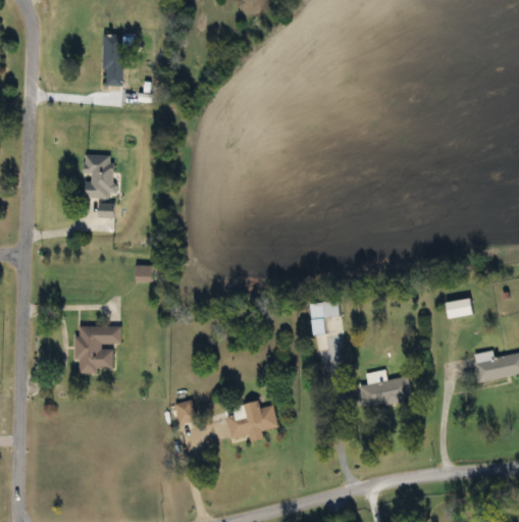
[(122,34),(122,85),(102,85),(102,34),(122,34)]
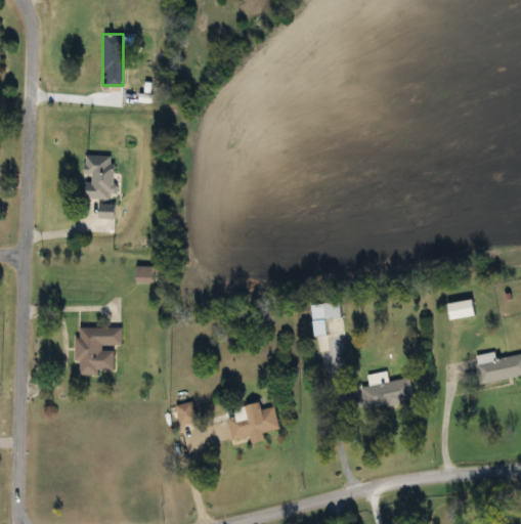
[(112,156),(112,199),(84,199),(84,156),(112,156)]
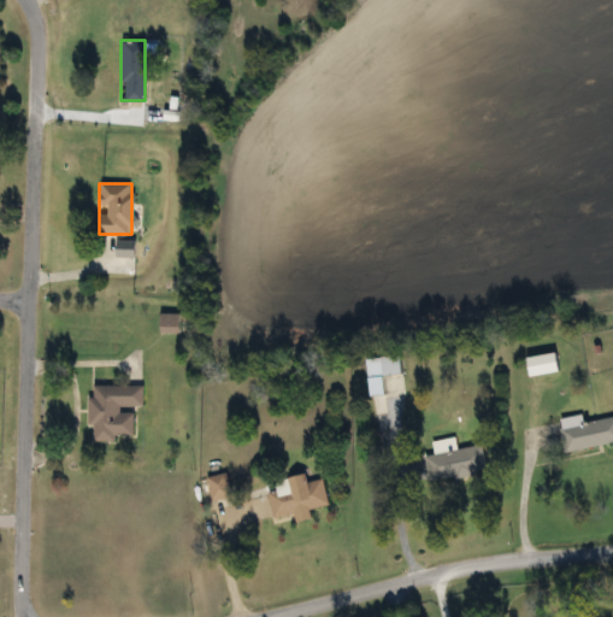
[(377,357),(399,353),(402,374),(382,377),(377,357)]
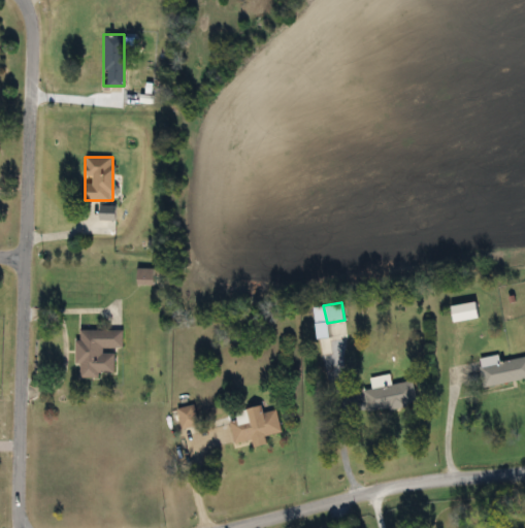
[(122,329),(122,349),(115,349),(115,375),(76,375),(76,329),(122,329)]
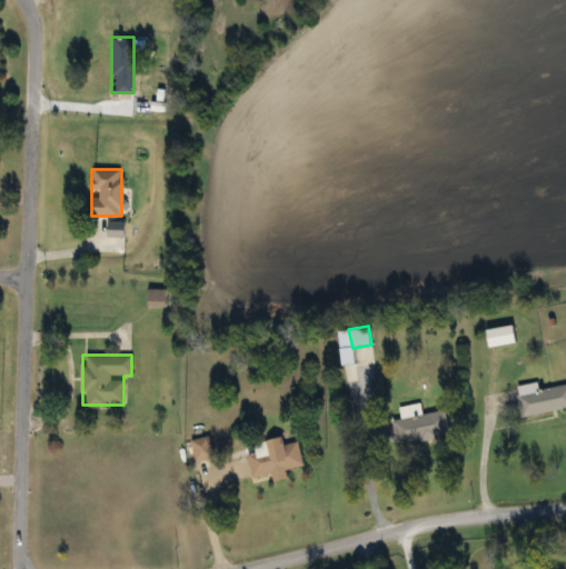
[(565,408),(520,417),(515,387),(537,382),(538,389),(565,385),(565,408)]
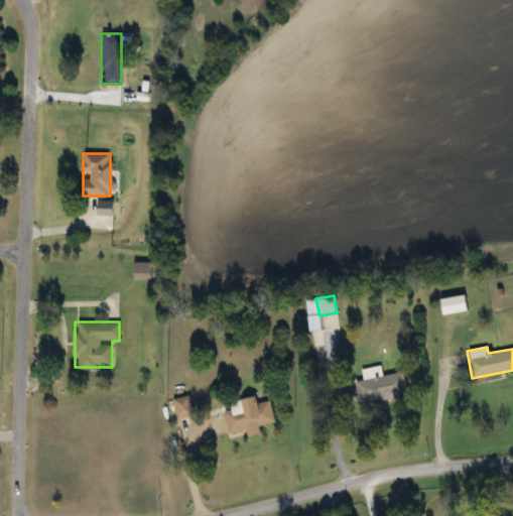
[(334,405),(331,383),(403,373),(406,395),(334,405)]
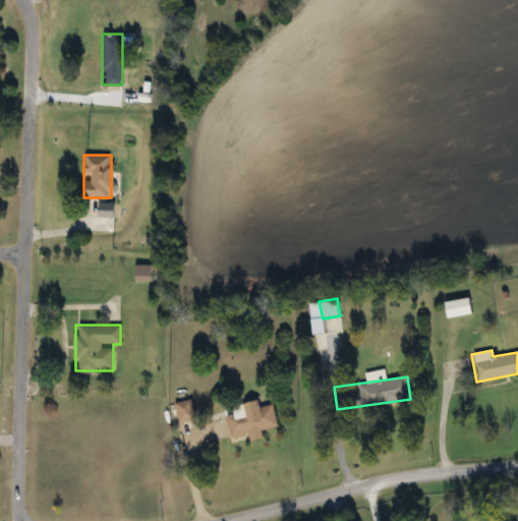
[(272,403),(277,427),(230,437),(225,415),(244,412),(242,402),(257,398),(260,406),(272,403)]
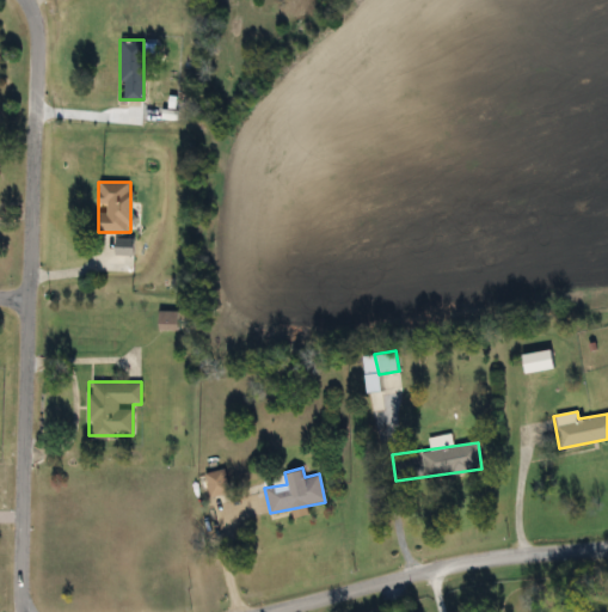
[(209,497),(203,473),(223,469),(229,493),(209,497)]
